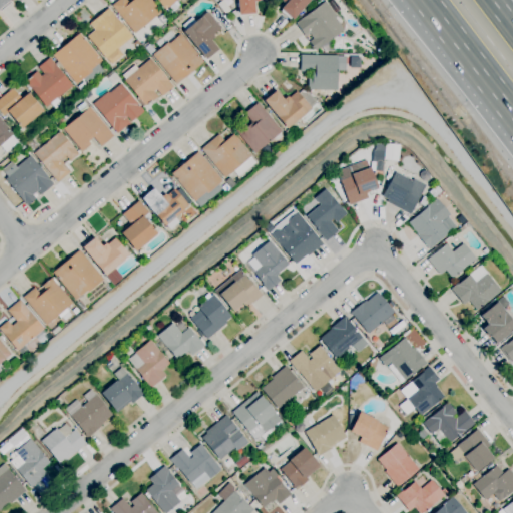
[(0,0),(9,0),(10,1),(8,2),(10,3),(0,11),(0,0)]
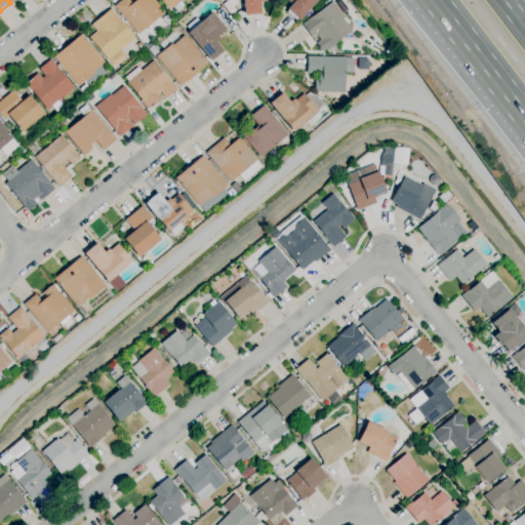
[(137,35),(114,6),(121,0),(127,0),(131,4),(135,0),(153,0),(164,12),(137,35)]
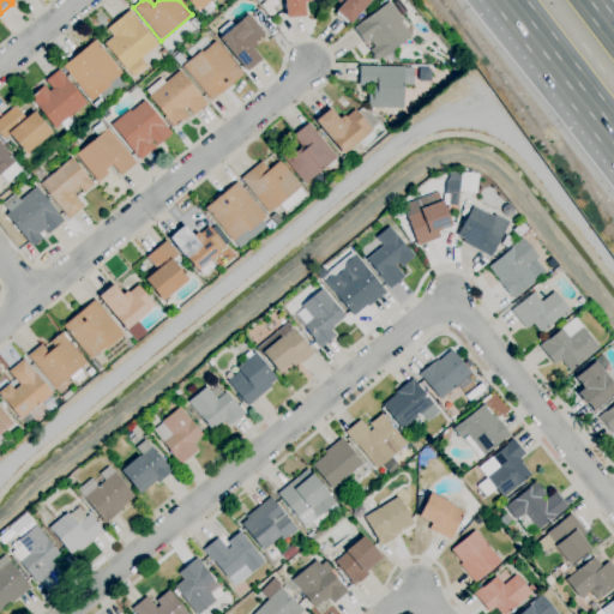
[(203,17),(199,12),(198,13),(186,0),(214,0),(211,2),(215,7),(203,17)]
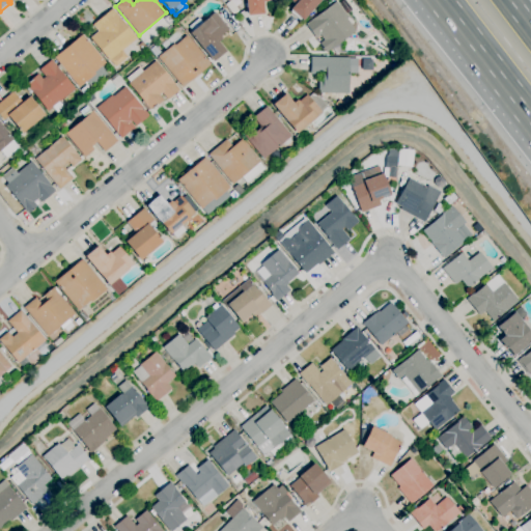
[(248,16),(245,0),(268,0),(268,2),(262,2),(263,15),(248,16)]
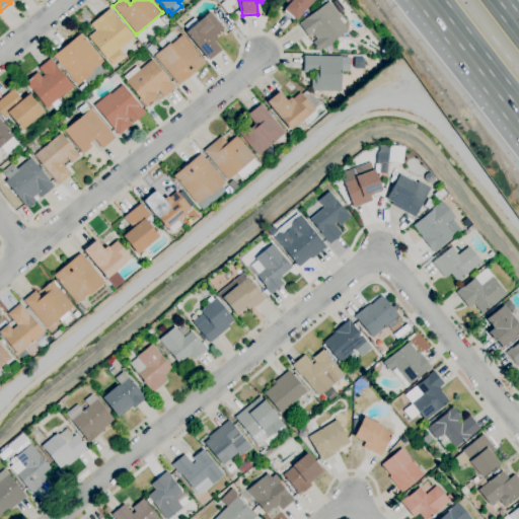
[(293,21),(283,12),(285,10),(284,9),(288,5),(284,1),(285,0),(313,0),(295,20),(295,19),(293,21)]
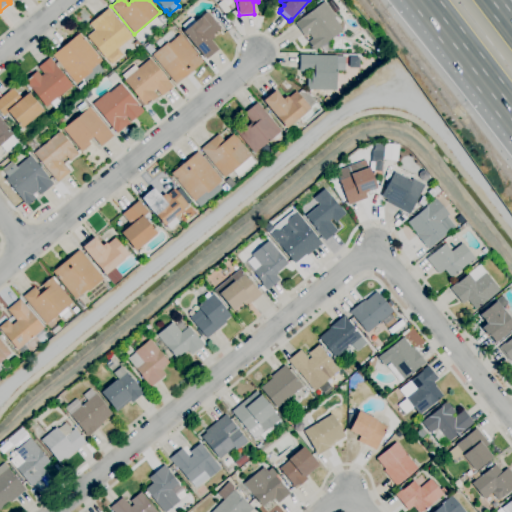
[(315,51),(308,42),(312,39),(308,34),(304,37),(294,24),(324,2),(335,17),(334,19),(343,31),(315,51)]
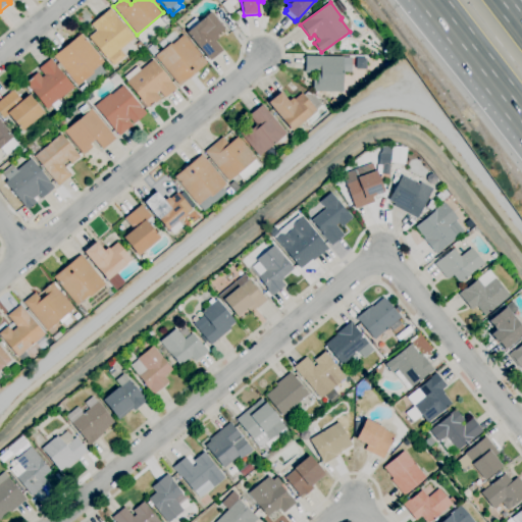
[(108,61),(89,38),(96,32),(91,25),(110,9),(135,39),(108,61)]
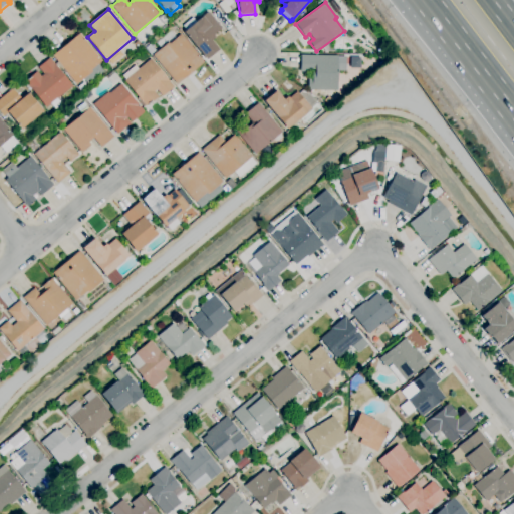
[(206,60),(183,33),(186,30),(182,26),(192,18),(196,22),(208,12),(221,29),(213,36),(214,38),(211,41),(218,50),(206,60)]
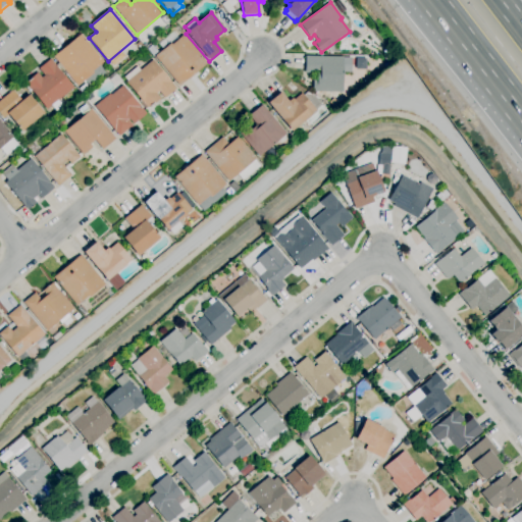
[(179,87),(155,56),(163,50),(158,44),(171,32),(177,40),(183,36),(206,64),(179,87)]
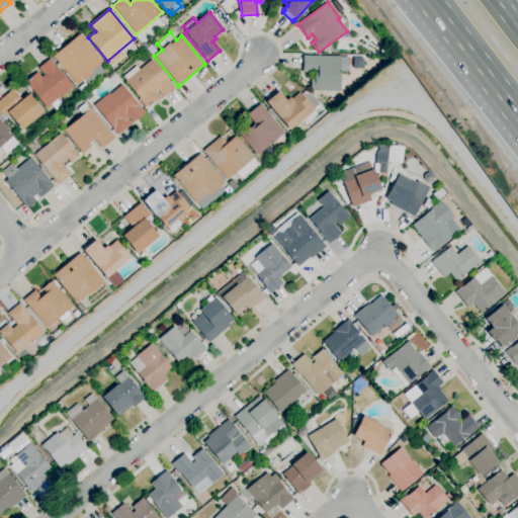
[(77,86),(64,70),(63,71),(57,64),(58,63),(53,57),(80,34),(102,62),(98,65),(104,72),(89,85),(84,79),(77,86)]
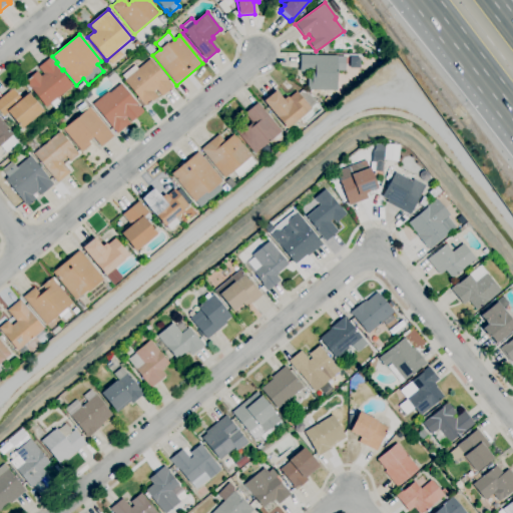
[(337,91),(307,90),(308,79),(312,79),(312,72),(300,72),(300,55),(345,56),(345,71),(337,71),(337,91)]
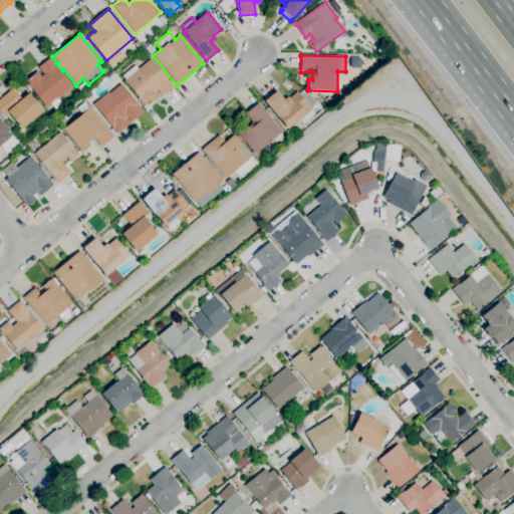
[(55,109),(50,104),(46,108),(30,89),(28,90),(24,85),(26,84),(24,82),(36,72),(40,77),(43,74),(38,68),(49,58),(72,86),(58,98),(62,103),(55,109)]
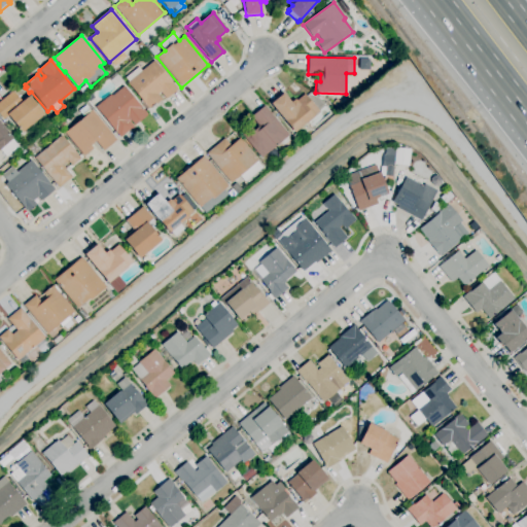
[(149,110),(148,108),(146,110),(139,102),(141,101),(127,83),(129,82),(126,78),(138,68),(141,72),(154,61),(178,90),(166,100),(161,93),(157,95),(162,100),(149,110)]
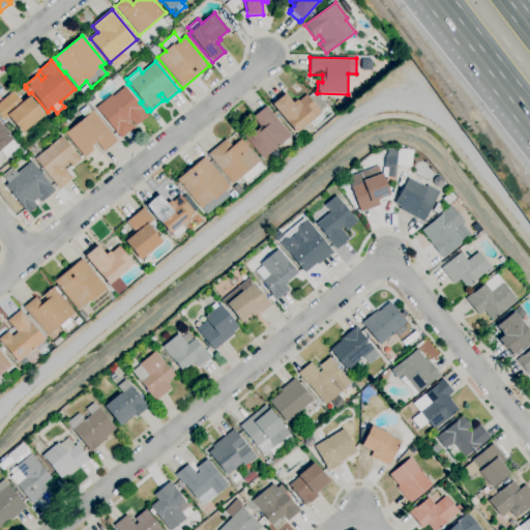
[(84,95),(80,90),(86,85),(90,90),(84,95)]
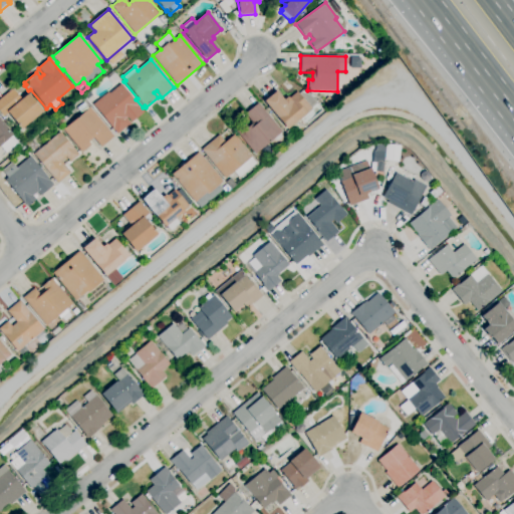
[(116,135),(93,104),(107,92),(108,93),(120,84),(144,112),(131,122),(127,117),(126,118),(131,123),(116,135)]
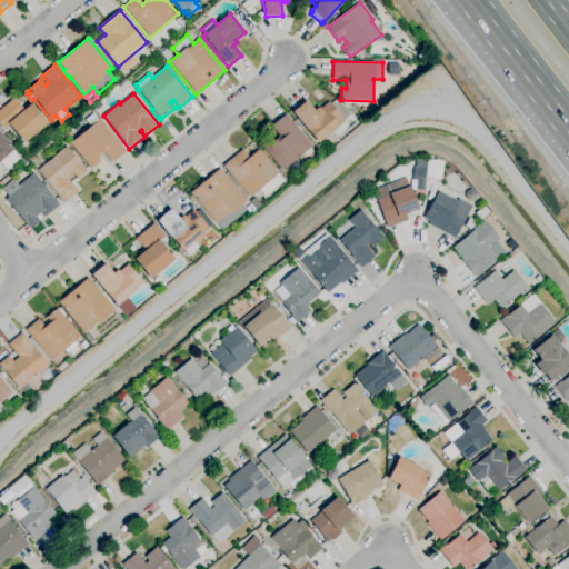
[(23,143),(9,126),(3,130),(0,126),(0,110),(13,99),(23,111),(31,103),(48,123),(23,143)]
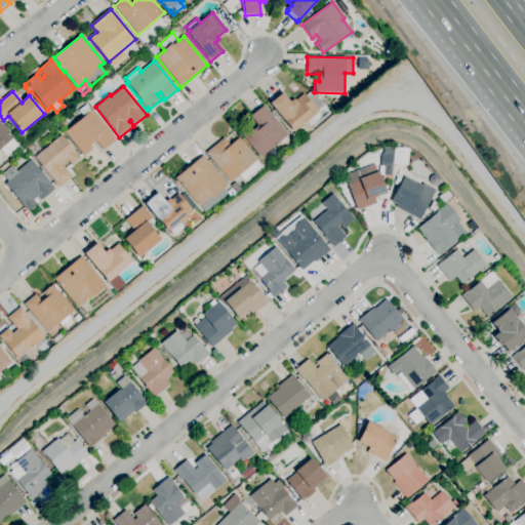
[(293,132),(270,104),(282,93),(289,103),(293,99),(295,101),(303,94),(317,112),(311,117),(312,117),(293,132)]
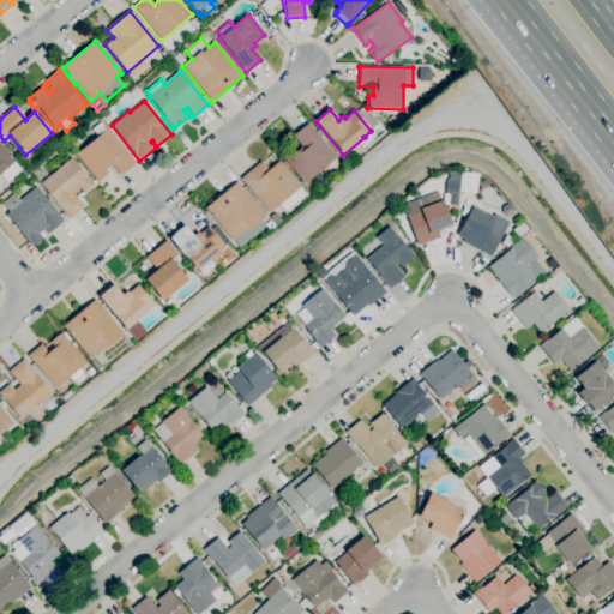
[(97,182),(76,155),(97,137),(91,131),(100,124),(106,130),(107,128),(136,163),(120,176),(112,164),(106,170),(108,173),(97,182)]
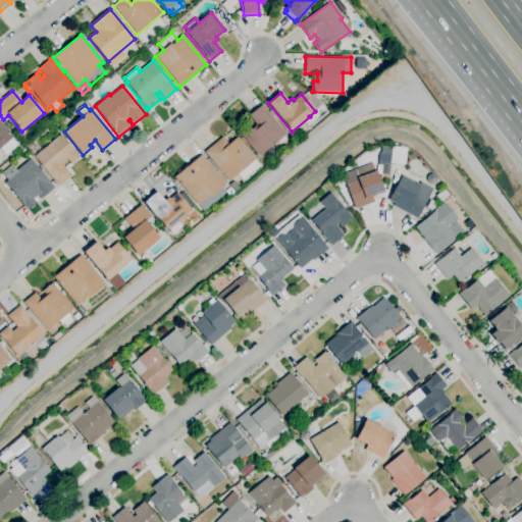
[(259,157),(251,147),(250,149),(241,137),(242,136),(240,135),(249,126),(252,129),(256,125),(249,116),(262,105),(286,135),(259,157)]
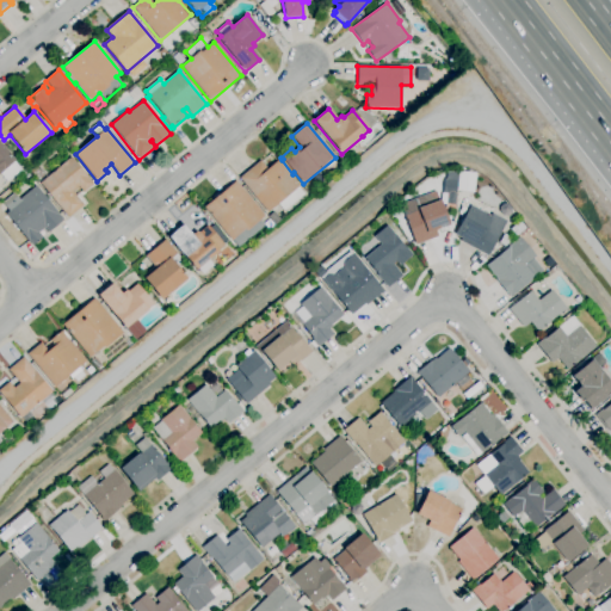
[(0,142),(23,171),(7,183),(0,173),(0,142)]
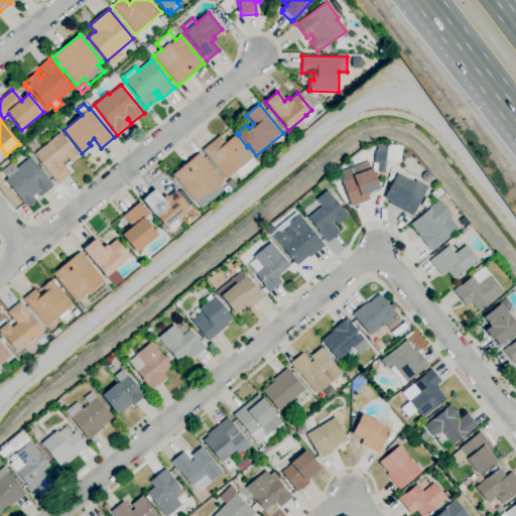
[(292,141),(286,134),(290,130),(297,138),(292,141)]
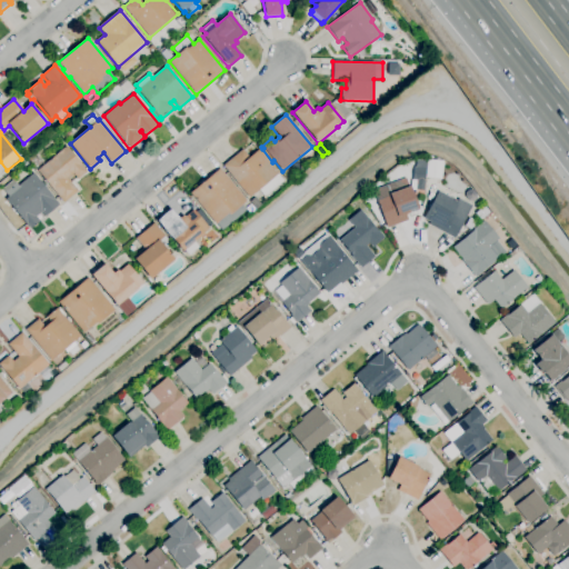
[(63,203),(55,192),(37,171),(66,147),(87,172),(78,180),(72,175),(67,179),(77,191),(63,203)]
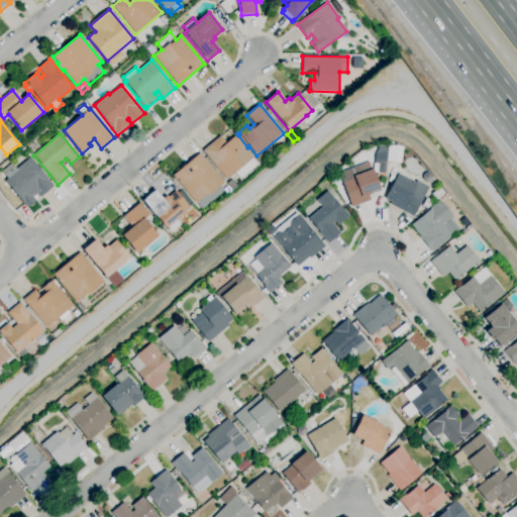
[(226,180),(202,150),(220,136),(226,143),(235,136),(253,158),(252,159),(257,165),(240,179),(235,173),(226,180)]
